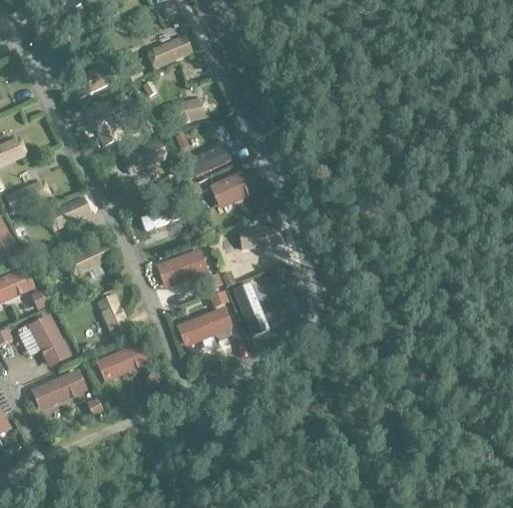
[(170,36),(183,31),(177,14),(164,18),(170,36)]
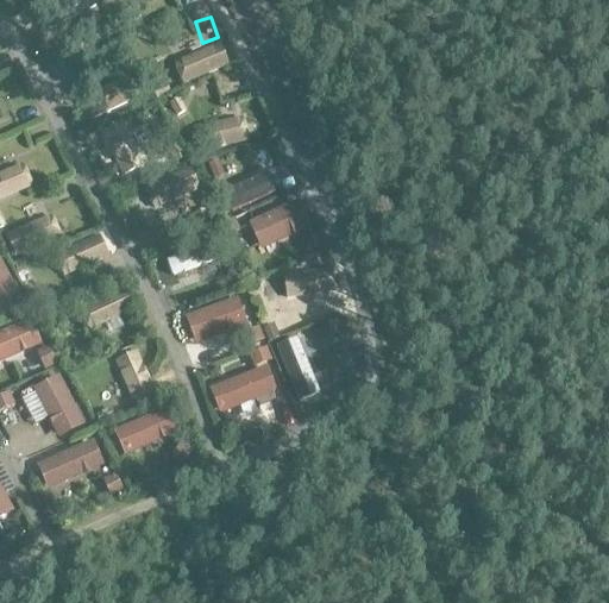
[(220,41),(174,60),(183,81),(230,62),(220,41)]
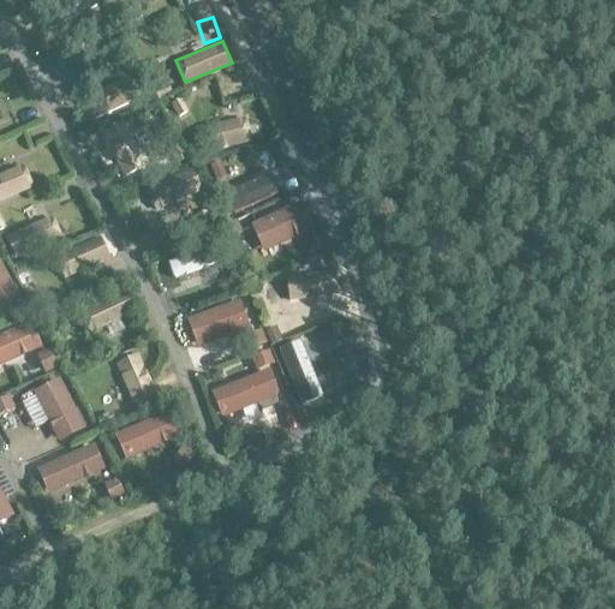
[(129,75),(83,95),(93,118),(138,96),(129,75)]
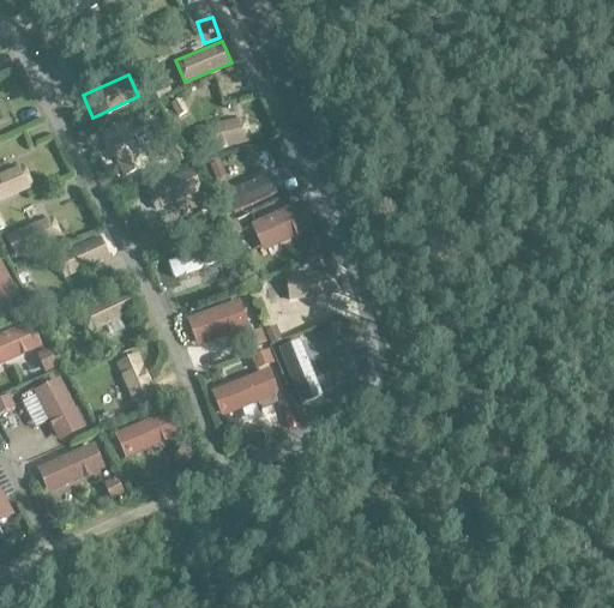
[(236,94),(217,100),(223,115),(241,109),(236,94)]
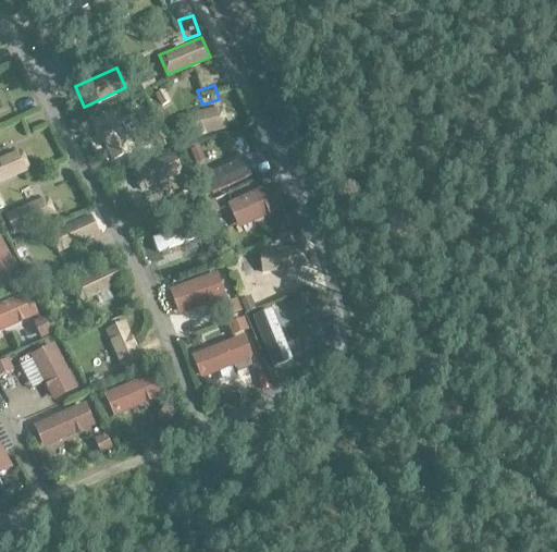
[(227,126),(222,103),(177,114),(183,136),(227,126)]
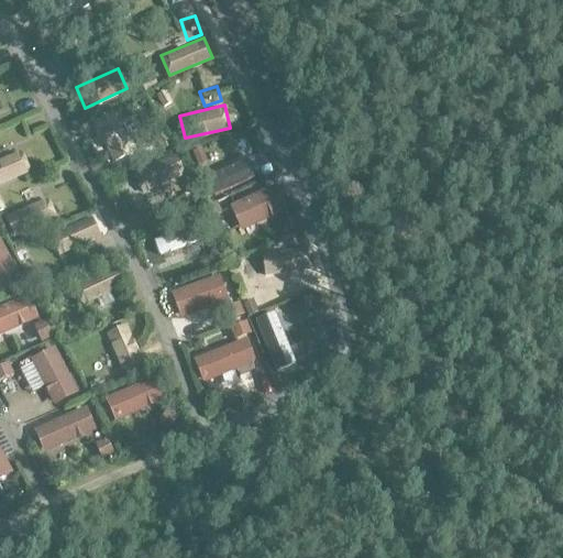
[(109,149),(114,161),(135,151),(114,110),(95,120),(102,133),(100,134),(108,149),(109,149)]
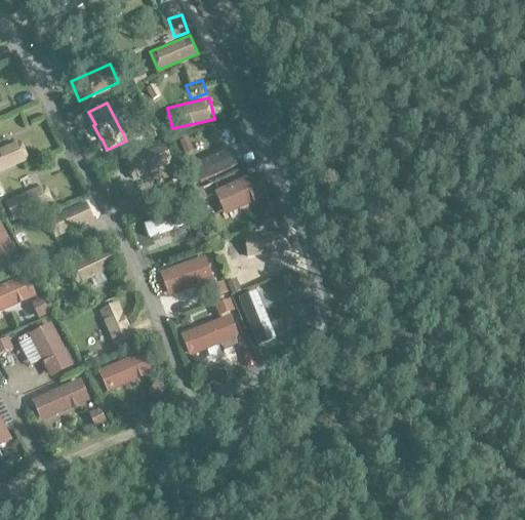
[(0,168),(29,157),(27,154),(28,154),(23,141),(22,141),(19,137),(0,145),(0,168)]
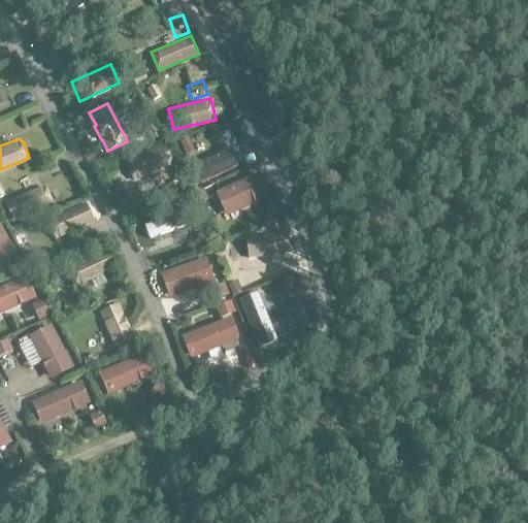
[(165,142),(126,160),(126,165),(131,176),(134,180),(173,161),(165,142)]
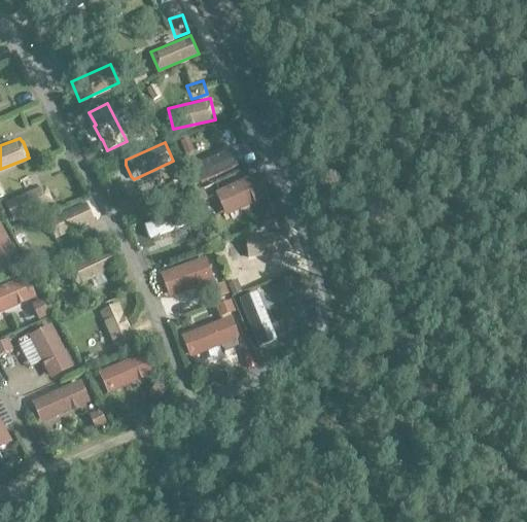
[(199,185),(240,170),(234,155),(192,172),(199,185)]
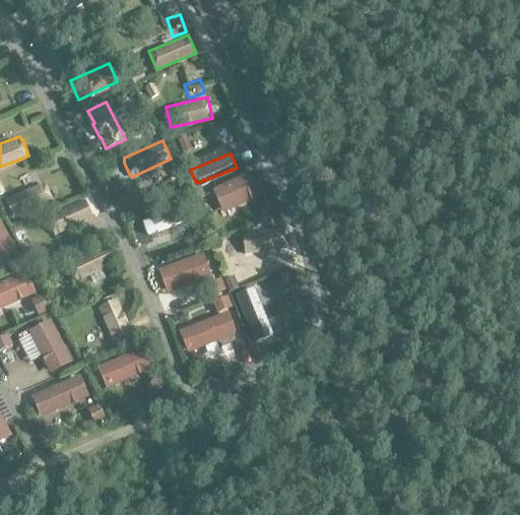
[(256,169),(212,188),(222,211),(266,192),(256,169)]
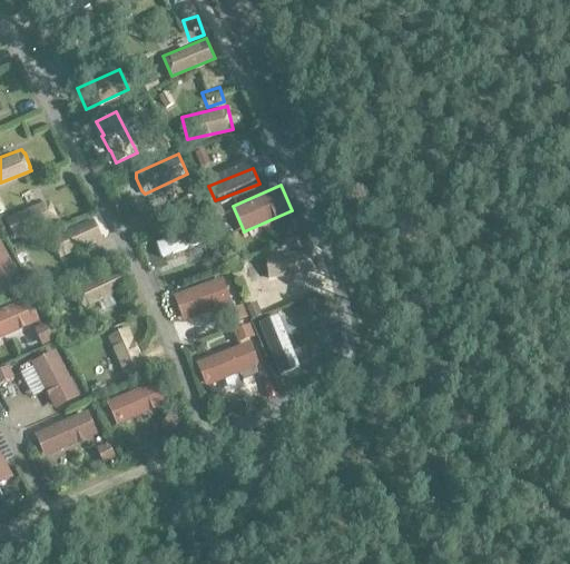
[(57,219),(48,198),(5,216),(15,237),(57,219)]
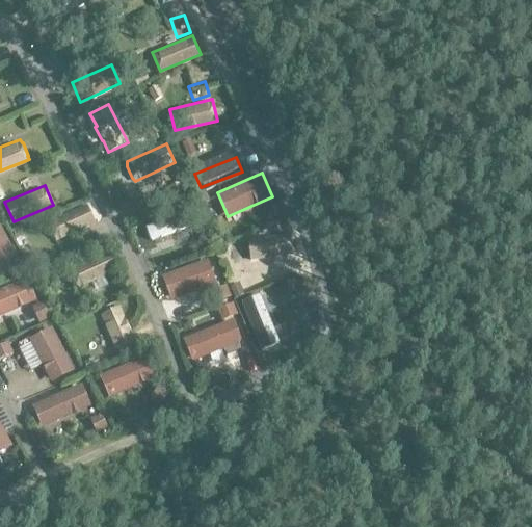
[(87,202),(47,219),(56,239),(96,221),(87,202)]
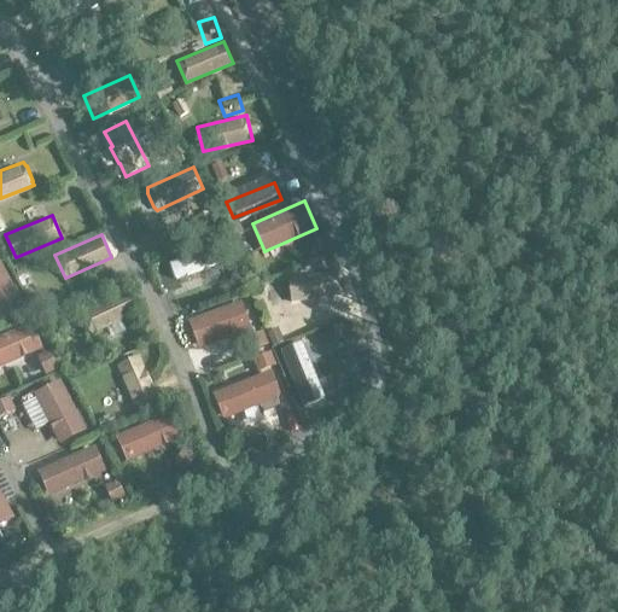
[(316,264),(331,257),(324,242),(309,249),(316,264)]
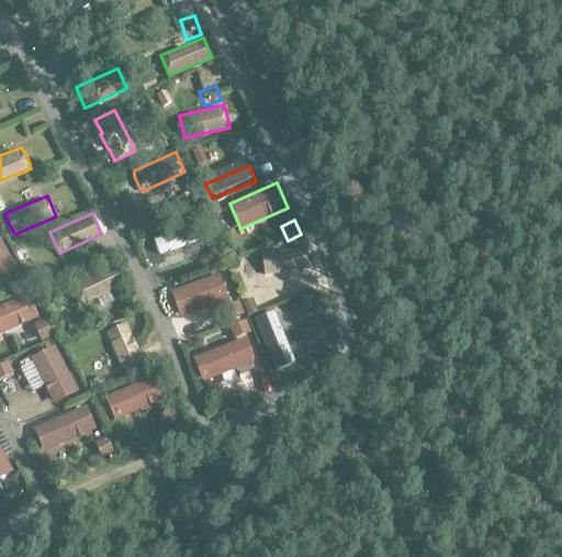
[(22,277),(0,234),(0,287),(13,281),(18,290),(30,283),(25,275),(22,277)]
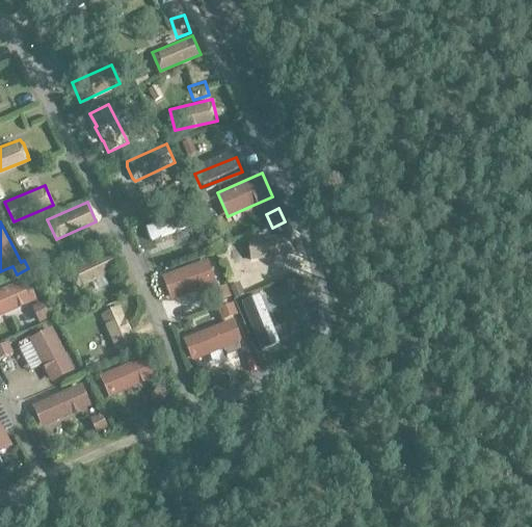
[(166,257),(184,251),(177,229),(159,235),(166,257)]
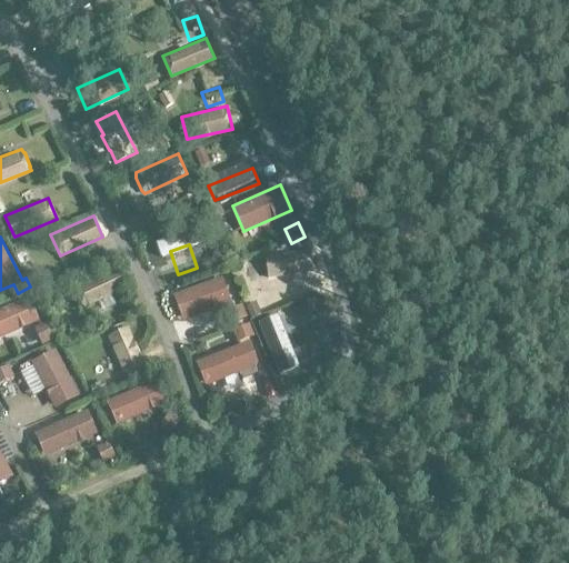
[(311,248),(266,253),(268,277),(313,271),(311,248)]
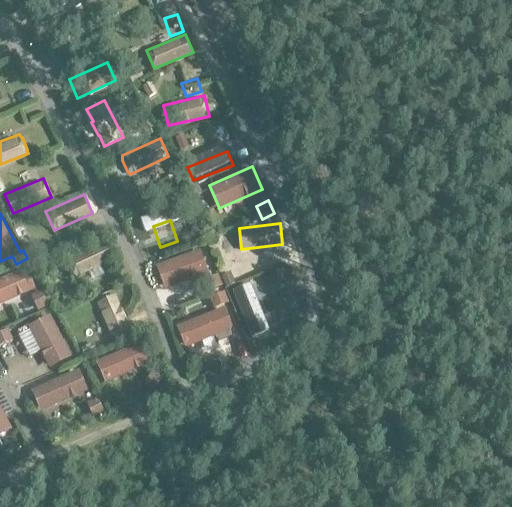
[(105,239),(67,257),(75,276),(113,258),(105,239)]
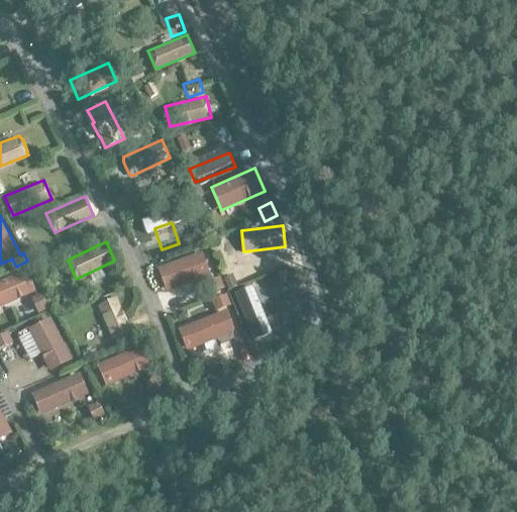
[(202,250),(159,267),(167,291),(211,275),(202,250)]
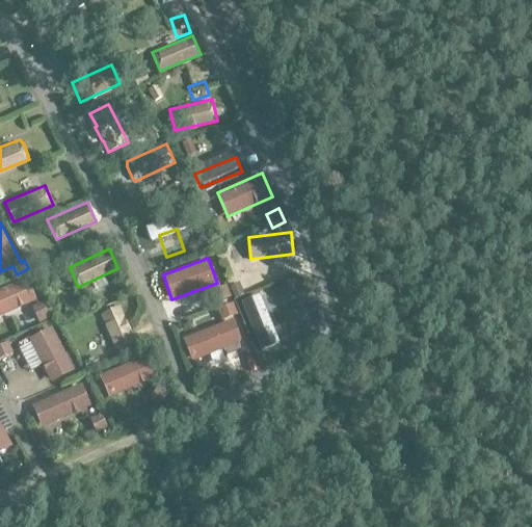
[(26,275),(0,286),(0,313),(36,297),(26,275)]
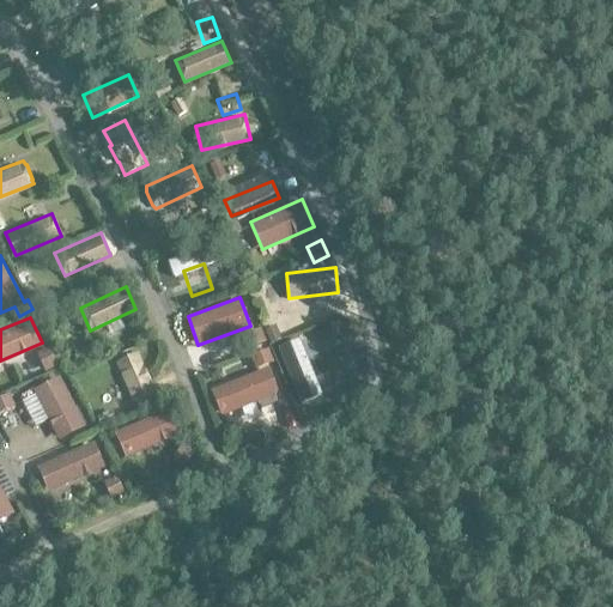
[(260,326),(241,334),(247,348),(266,340),(260,326)]
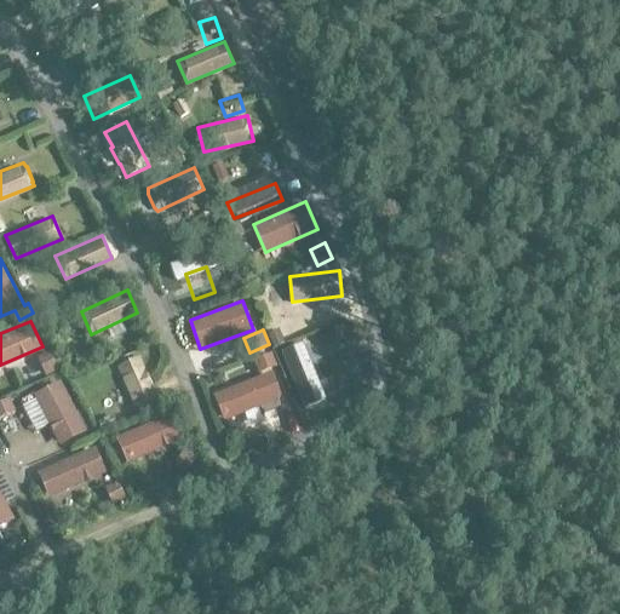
[(303,343),(282,351),(305,406),(325,396),(303,343)]
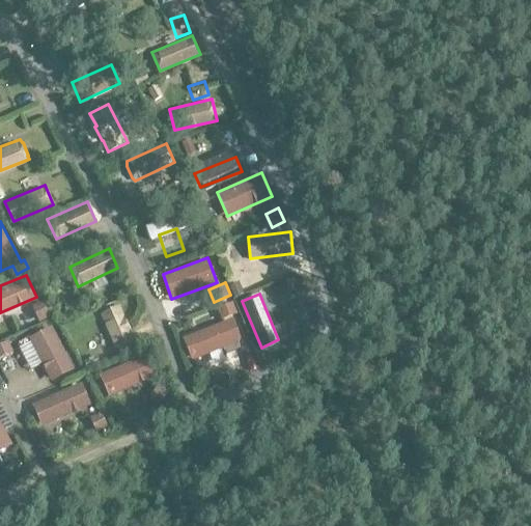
[(51,315),(43,299),(31,305),(39,321),(51,315)]
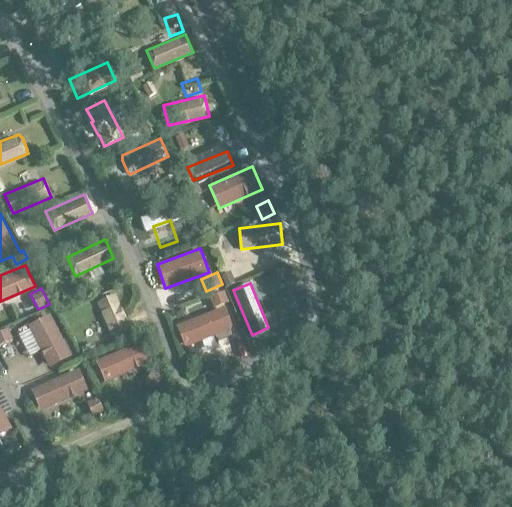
[(224,289),(208,295),(212,307),(229,301),(224,289)]
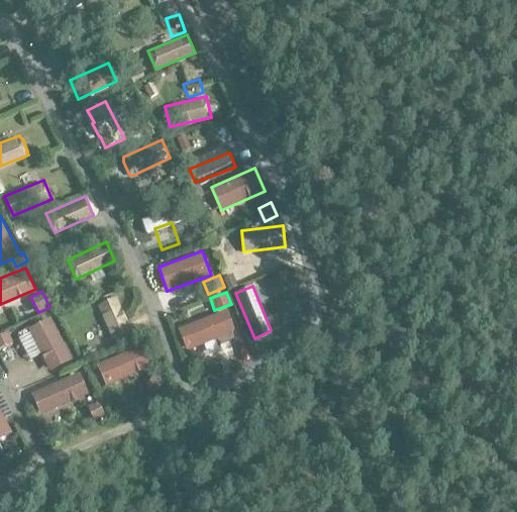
[(133,334),(116,295),(97,303),(114,342),(133,334)]
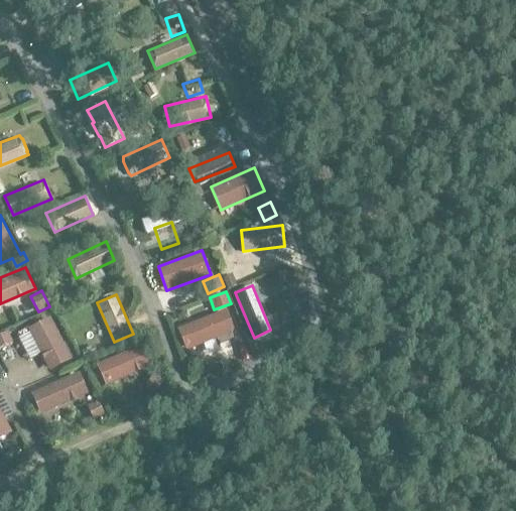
[(227,308),(178,328),(186,349),(217,338),(219,343),(234,337),(232,332),(235,331),(227,308)]
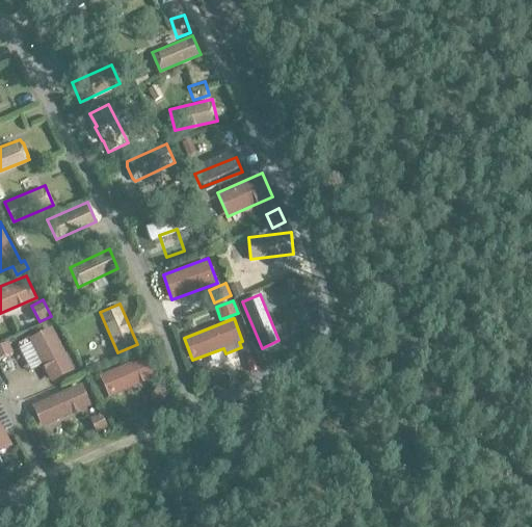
[(28,338),(51,381),(74,369),(73,366),(74,365),(68,351),(65,352),(52,325),(28,338)]
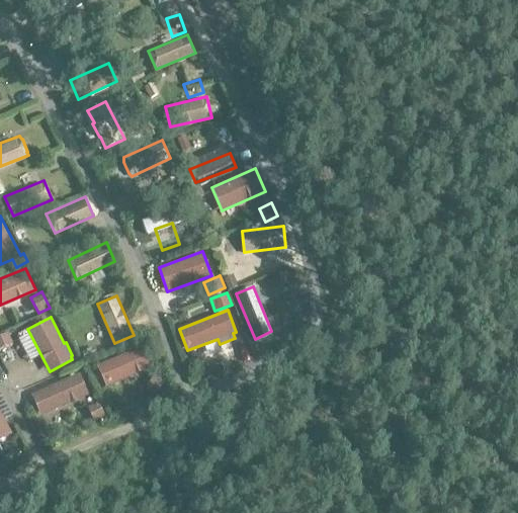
[(8,331),(0,334),(0,347),(13,342),(8,331)]
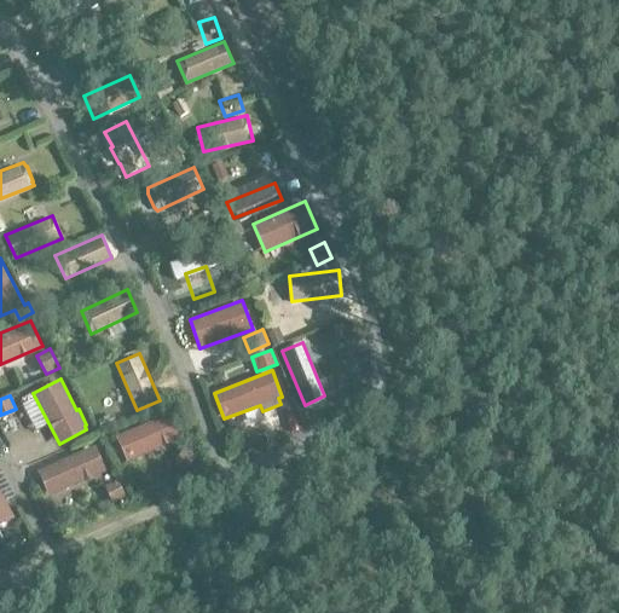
[(173,411),(116,435),(127,462),(185,437),(173,411)]
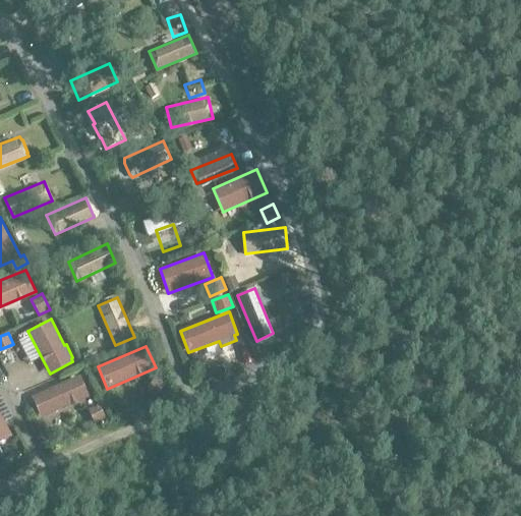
[(154,376),(147,392),(158,397),(165,381),(154,376)]
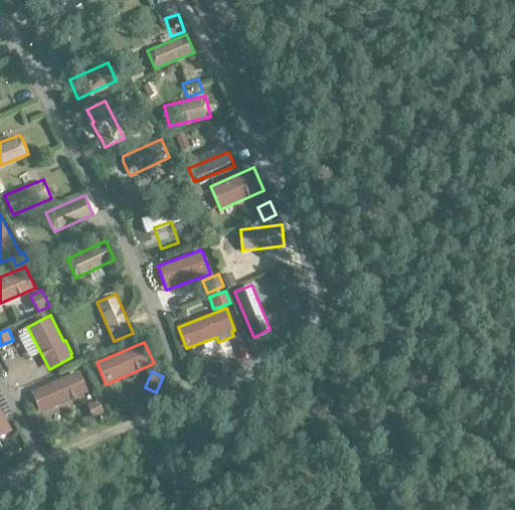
[(32,397),(42,420),(93,397),(81,374),(32,397)]
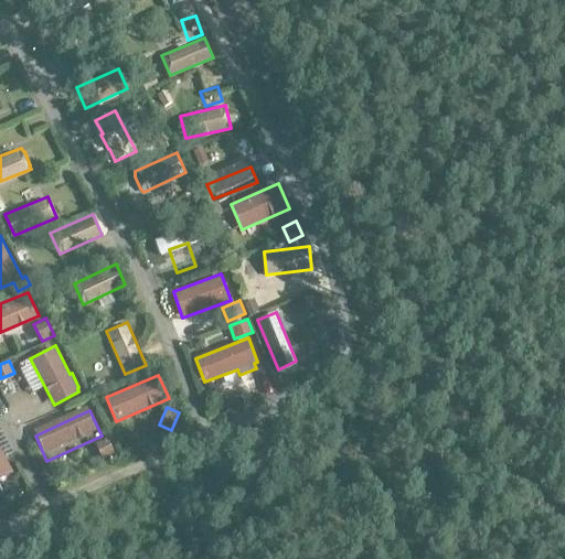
[(116,452),(107,436),(95,441),(104,459),(116,452)]
